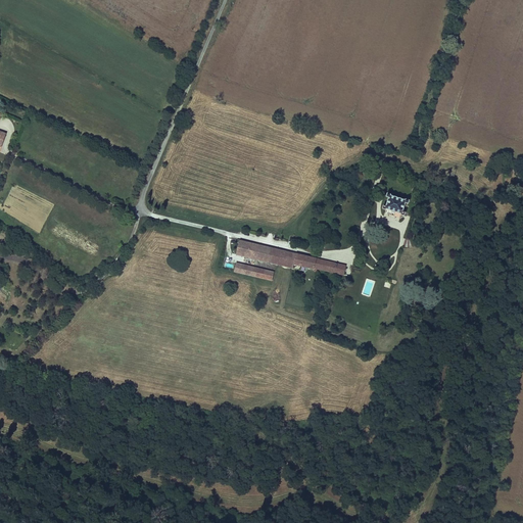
[(0,144),(4,146),(8,133),(0,130),(0,144)]
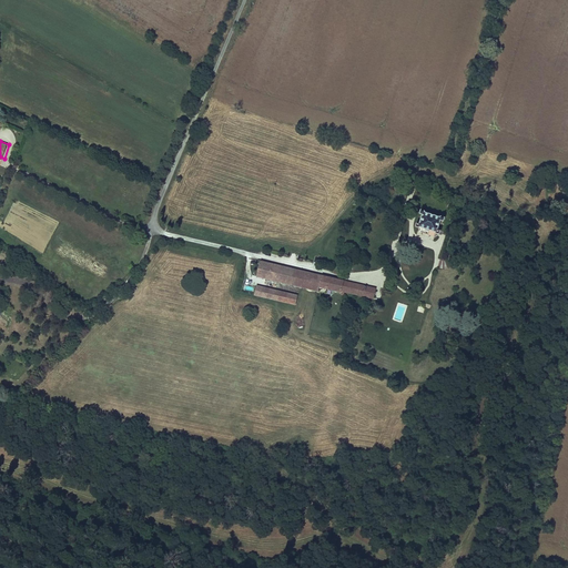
[(423,214),(419,223),(417,222),(416,225),(418,226),(419,225),(436,231),(436,232),(440,233),(442,231),(438,230),(442,220),(444,221),(445,216),(442,215),(442,216),(425,211),(425,210),(421,209),(419,213),(423,214)]
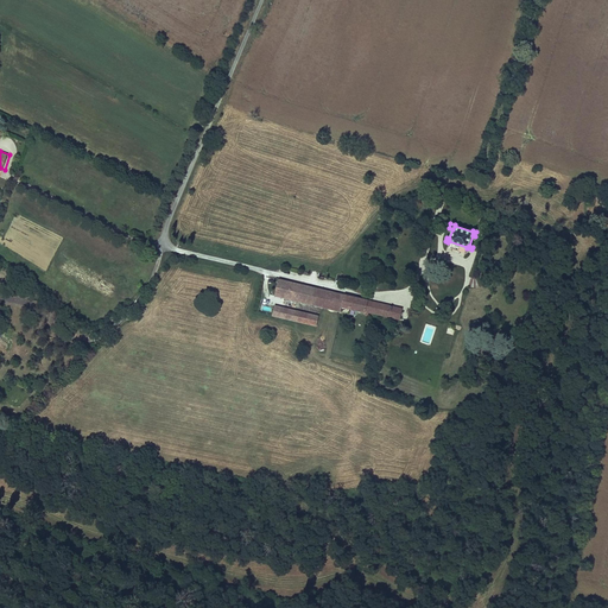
[(276,296),(316,305),(321,287),(280,279),(276,296)]
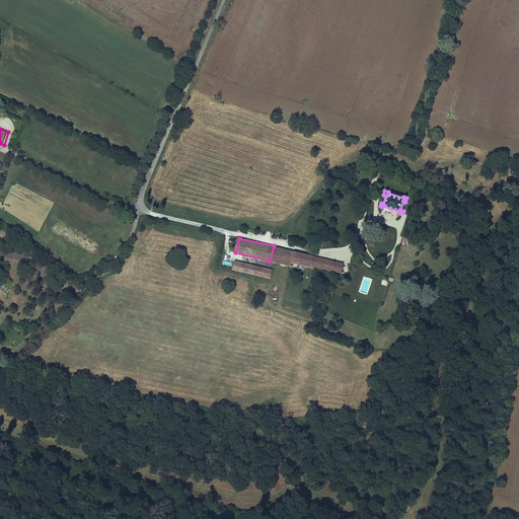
[(294,250),(274,245),(270,261),(291,266),(292,262),(294,250)]
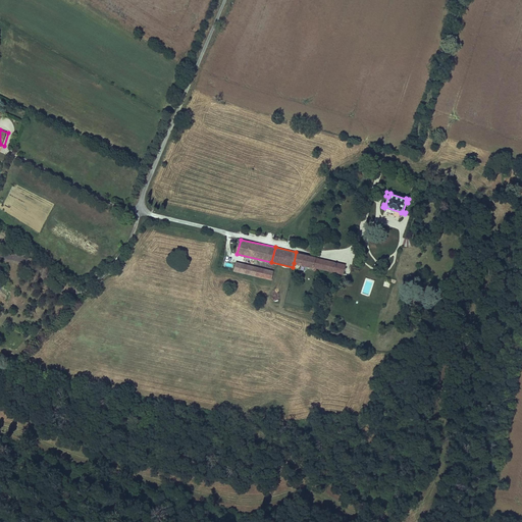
[(344,276),(347,264),(296,252),(294,263),(313,267),(313,269),(319,270),(320,268),(323,269),(323,271),(344,276)]
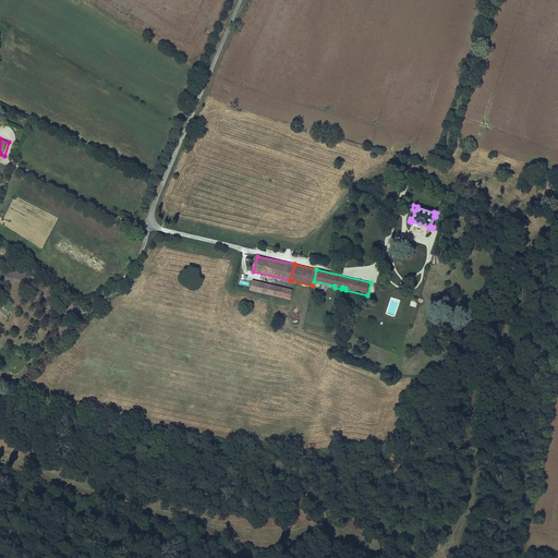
[(291,298),(293,289),(253,279),(251,288),(291,298)]
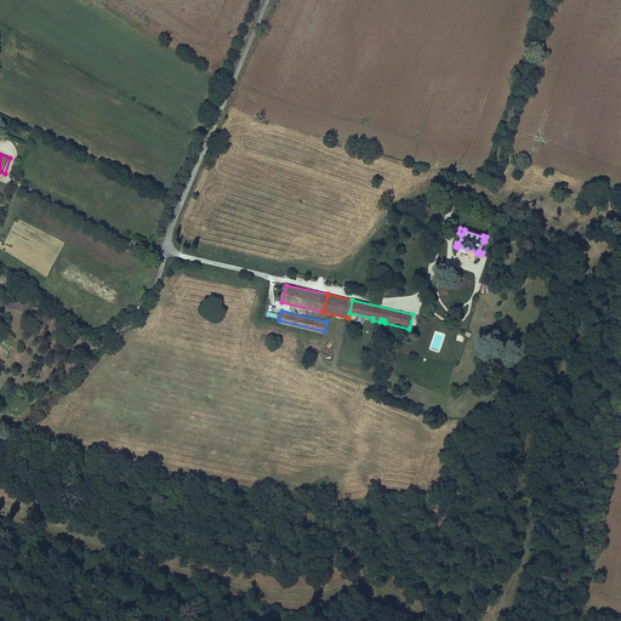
All buildings are outlined.
